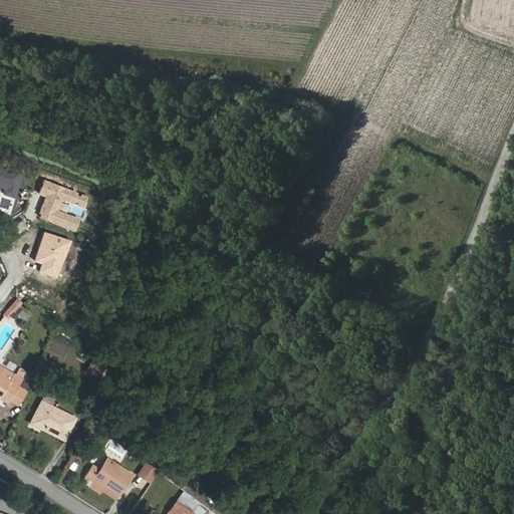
[(22,177),(0,169),(0,187),(6,189),(4,194),(15,197),(16,193),(22,177)]
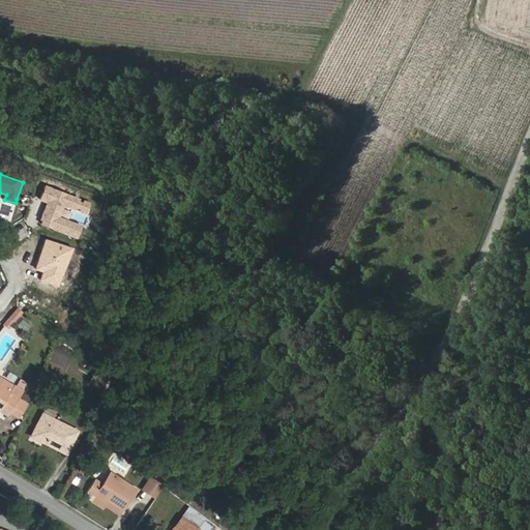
[(61,217),(64,210),(65,206),(86,213),(90,203),(47,186),(42,197),(41,201),(48,204),(40,224),(56,230),(78,238),(83,226),(61,217)]
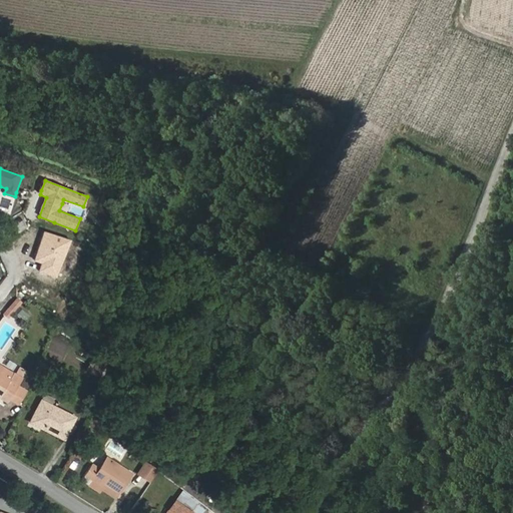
[(57,279),(70,241),(54,234),(47,232),(36,261),(43,264),(40,272),(57,279)]
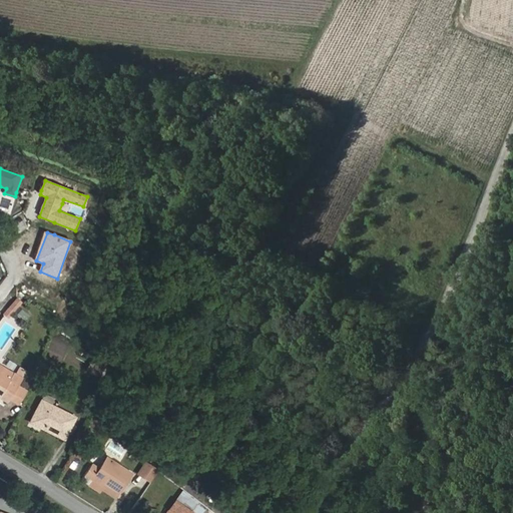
[(10,319),(22,302),(16,298),(3,314),(10,319)]
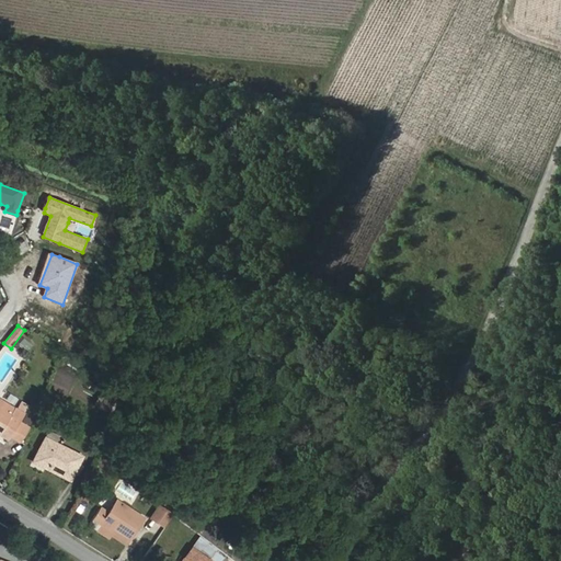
[(93,410),(104,416),(114,402),(102,395),(93,410)]
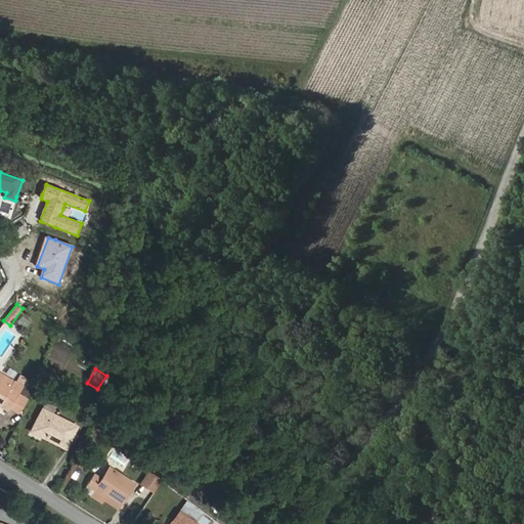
[(14,385),(0,377),(0,390),(8,395),(14,385)]
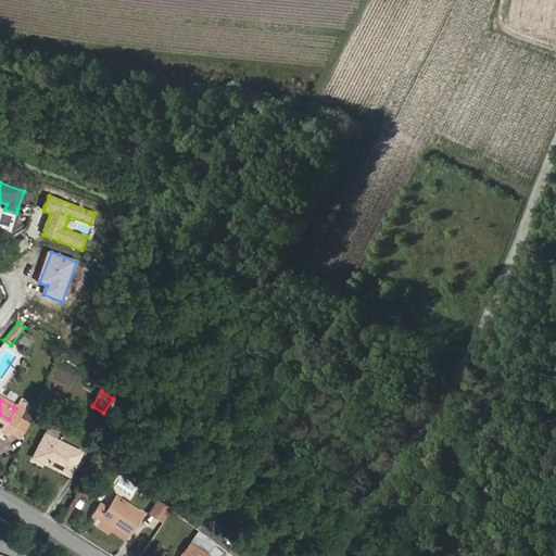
[(9,419),(0,414),(0,439),(7,443),(9,439),(16,427),(24,414),(15,408),(9,419)]
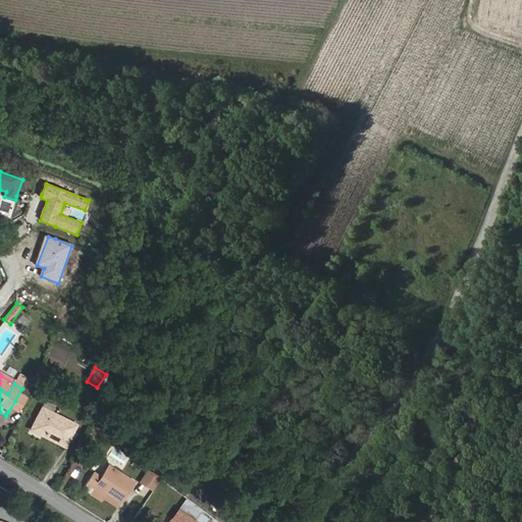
[(23,406),(15,401),(8,412),(17,417),(23,406)]
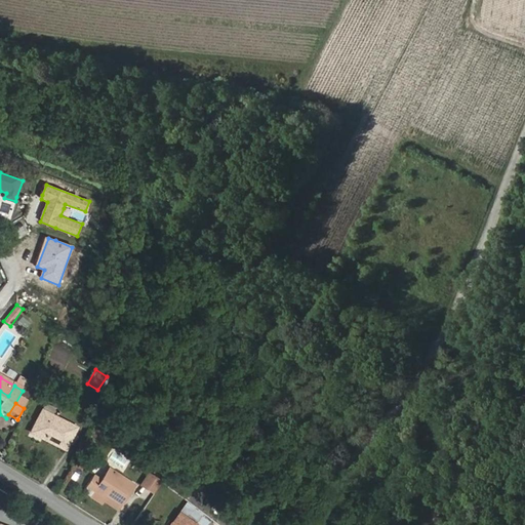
[(76,428),(42,410),(30,434),(40,439),(42,434),(59,443),(63,438),(69,441),(76,428)]
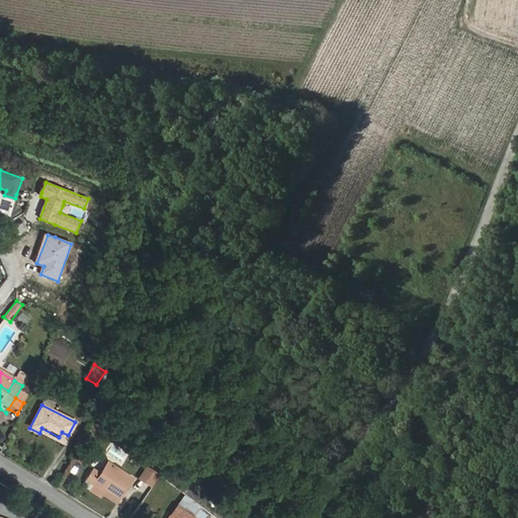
[(64,445),(68,435),(62,432),(59,437),(41,428),(39,433),(64,445)]
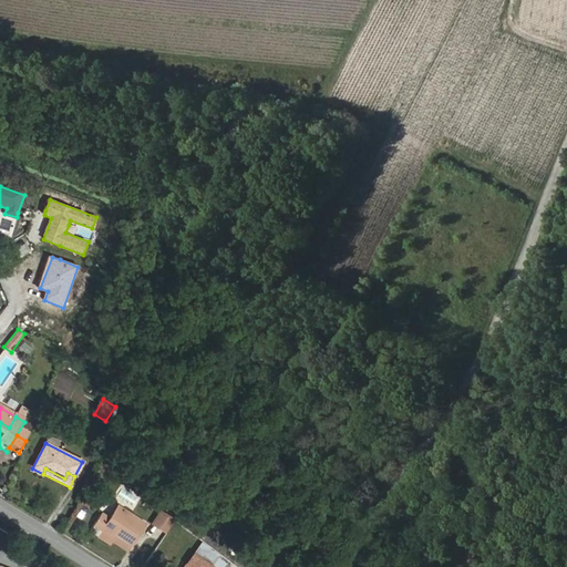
[(145,522),(131,512),(127,517),(112,506),(103,521),(96,517),(88,531),(96,537),(99,534),(126,552),(145,522)]
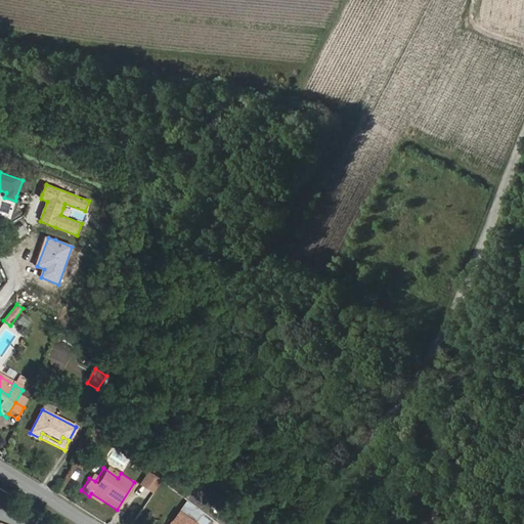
[(150,490),(158,479),(146,471),(139,483),(150,490)]
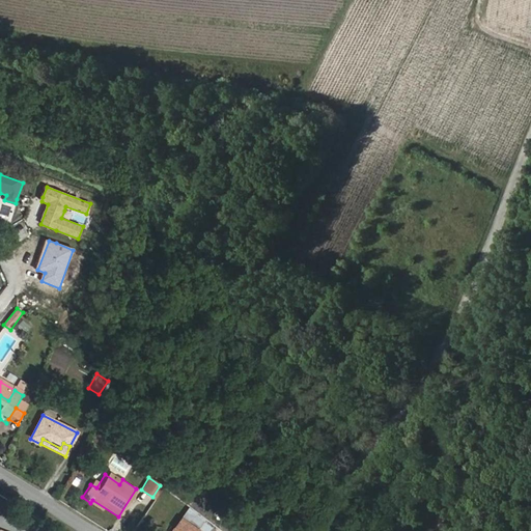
[(194,519),(187,512),(182,518),(199,530),(205,530),(211,527),(197,515),(194,519)]
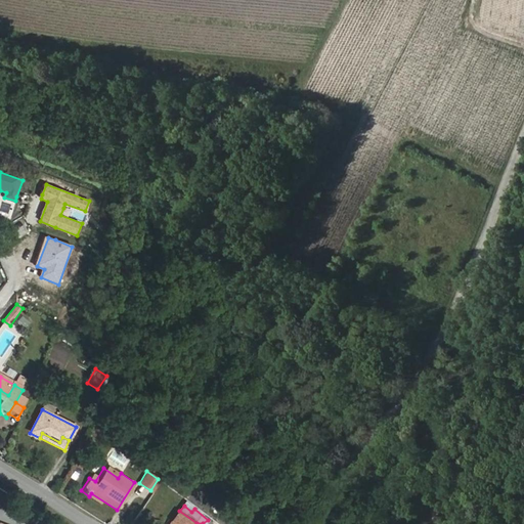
[(197,523),(179,511),(169,523),(197,523)]
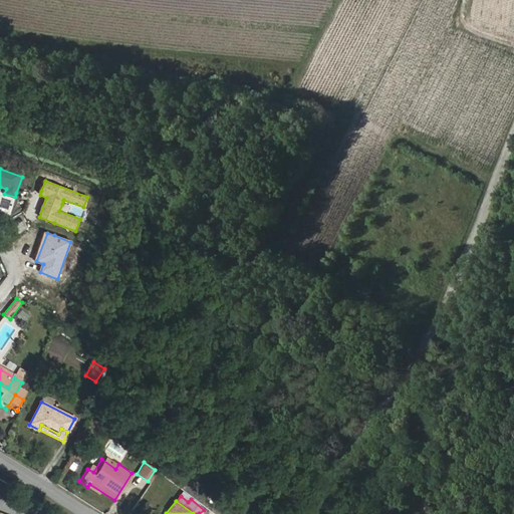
All buildings are outlined.
